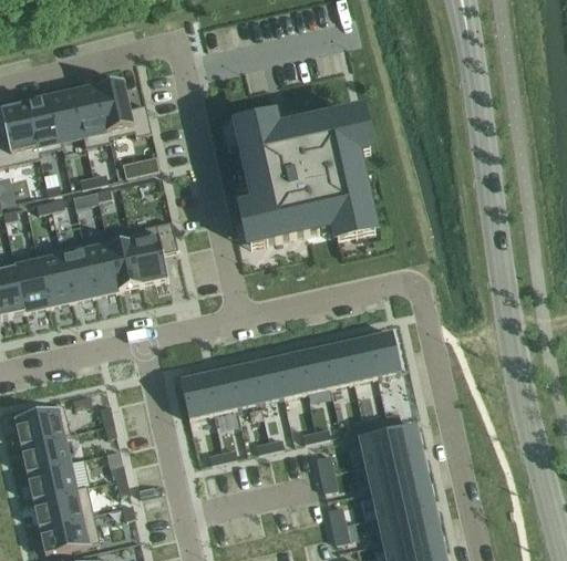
[(124,82),(98,87),(109,136),(135,131),(135,135),(152,132),(145,104),(130,107),(124,82)]
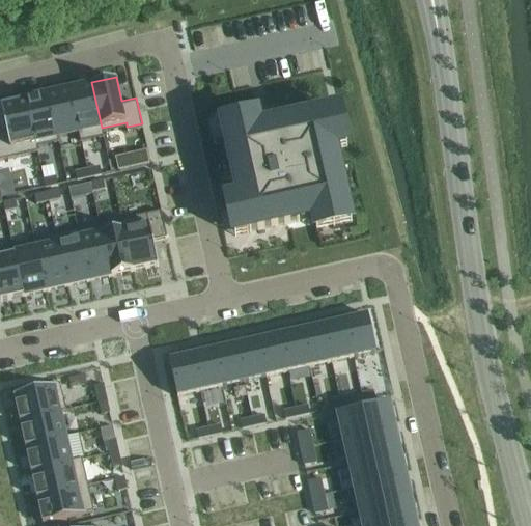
[(91,82),(70,87),(79,128),(81,137),(103,132),(102,128),(91,82)]
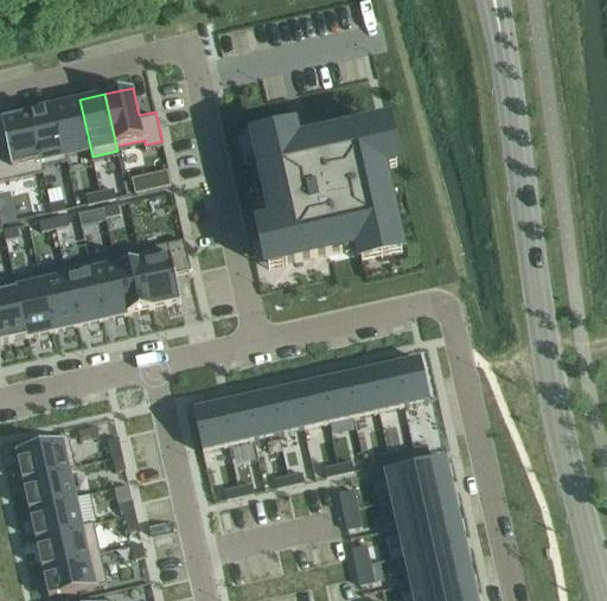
[(80,100),(55,106),(64,152),(90,146),(80,100)]
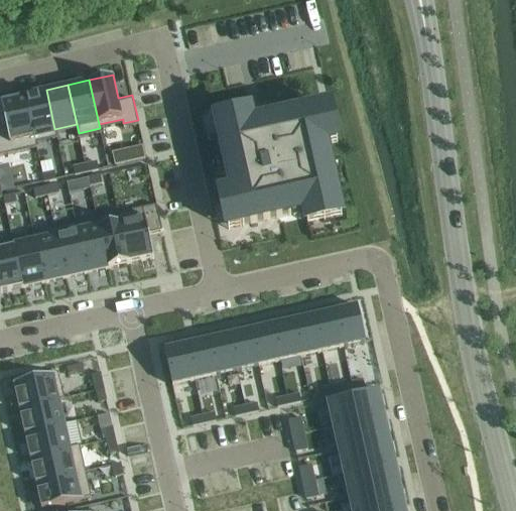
[(46,90),(25,95),(35,139),(55,134),(54,129),(46,90)]
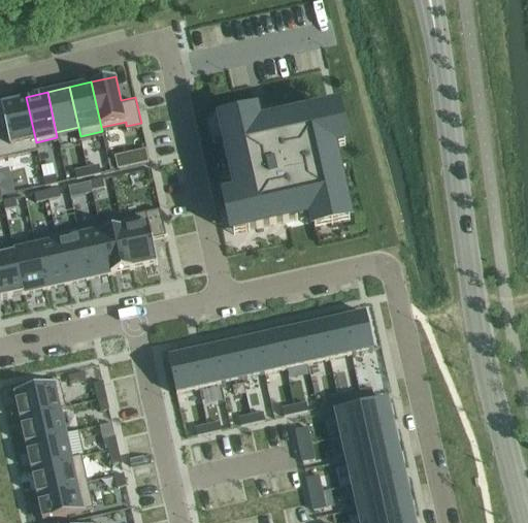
[(5,126),(0,127),(0,154),(37,145),(36,142),(26,97),(0,102),(5,126)]
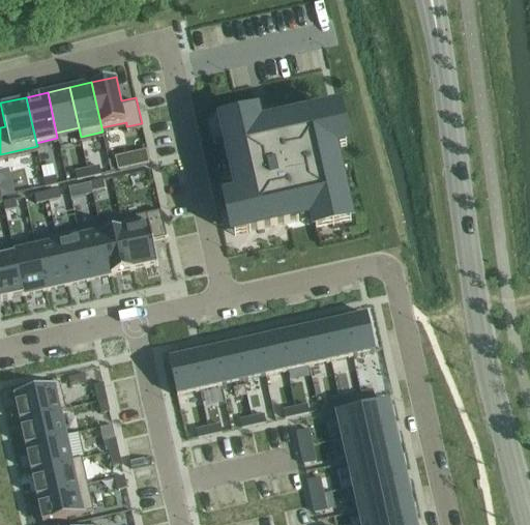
[(260,108),(215,118),(232,192),(221,195),(231,239),(310,222),(312,233),(356,223),(340,149),(351,146),(341,103),(263,120),(260,108)]
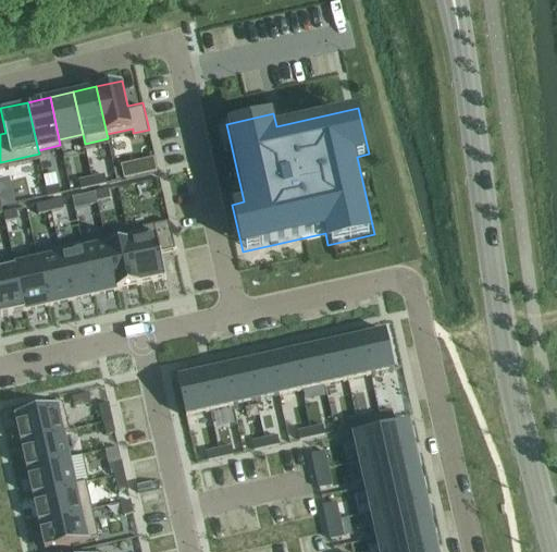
[(132,158),(120,160),(123,175),(135,172),(132,158)]
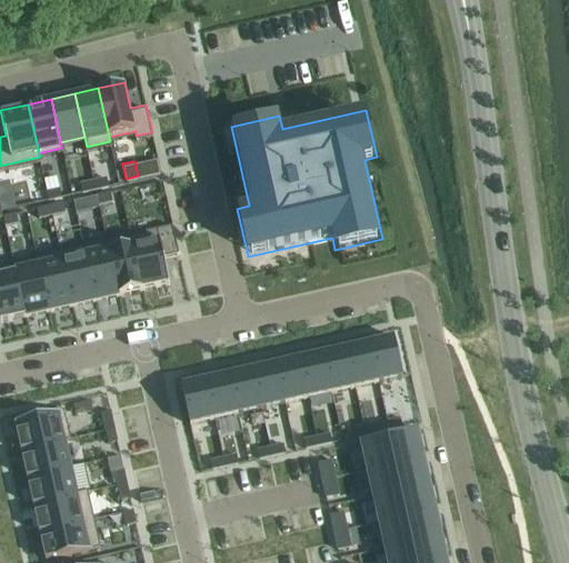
[(106,174),(93,177),(96,186),(108,182),(106,174)]
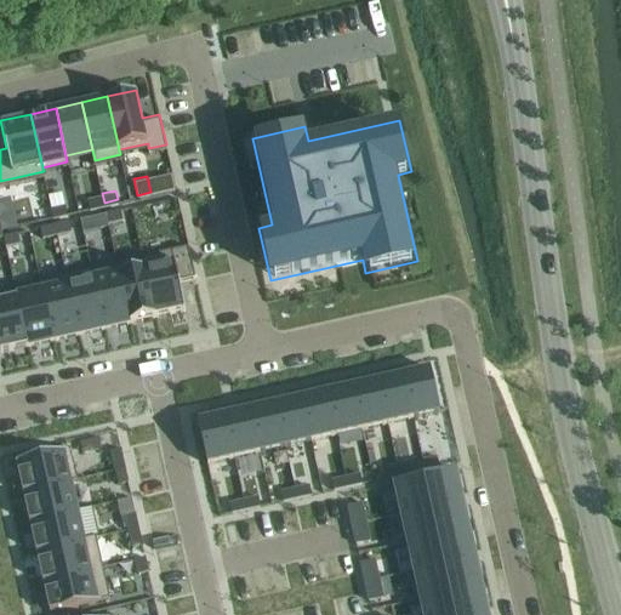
[(102,193),(87,197),(90,205),(104,203),(102,193)]
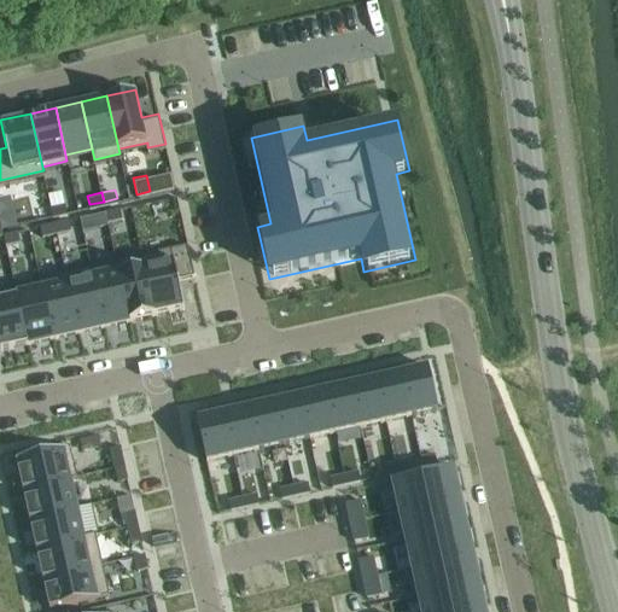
[(64,200),(51,204),(53,213),(66,210),(64,200)]
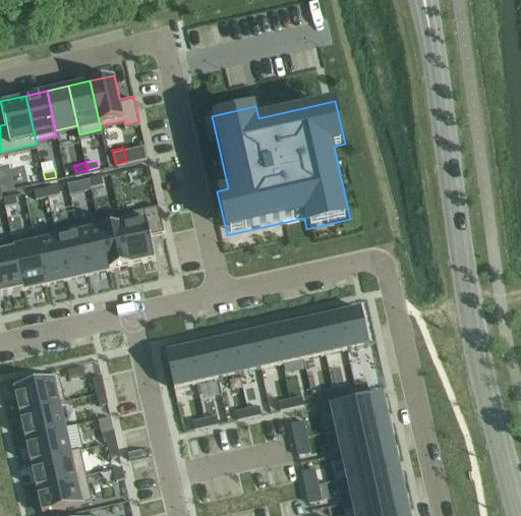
[(100,173),(89,176),(91,183),(102,180),(100,173)]
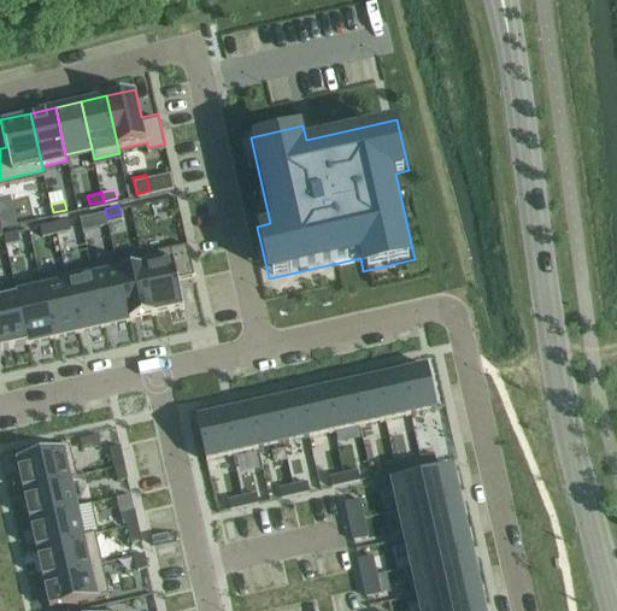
[(105,209),(95,211),(98,223),(107,221),(107,217),(105,209)]
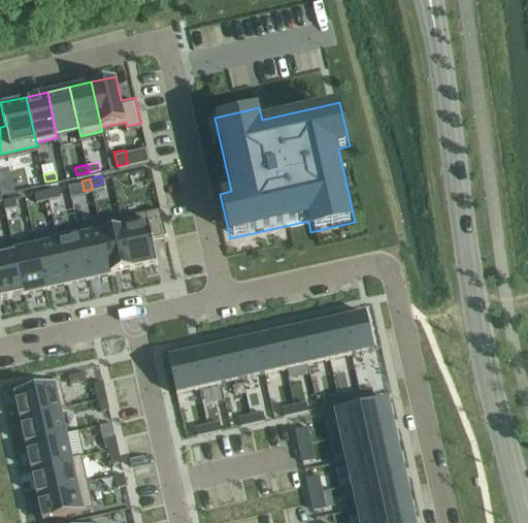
[(11,181),(0,183),(0,187),(1,192),(13,189),(11,181)]
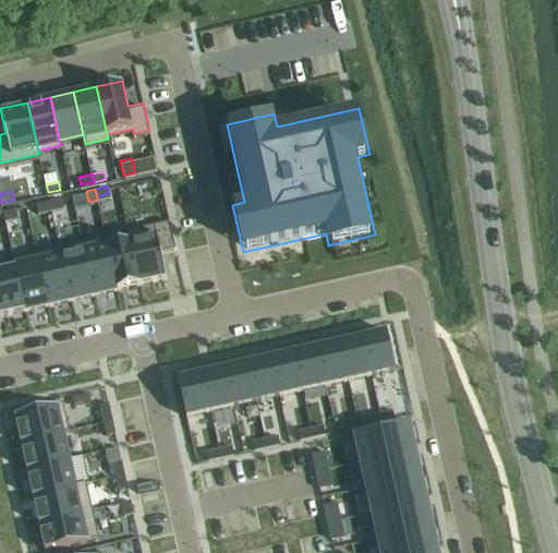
[(86,191),(72,194),(74,205),(83,202),(88,202),(86,191)]
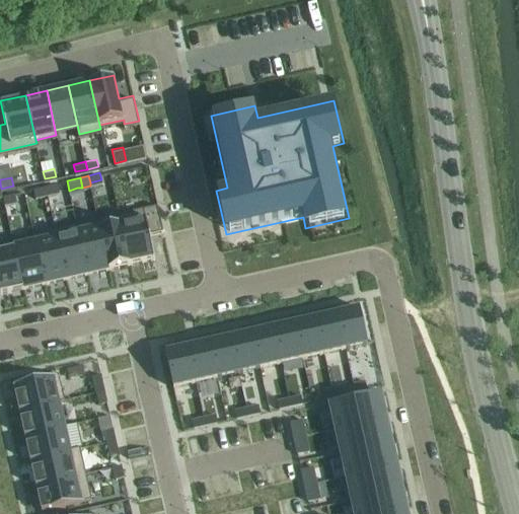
[(58,181),(46,185),(48,192),(60,190),(58,181)]
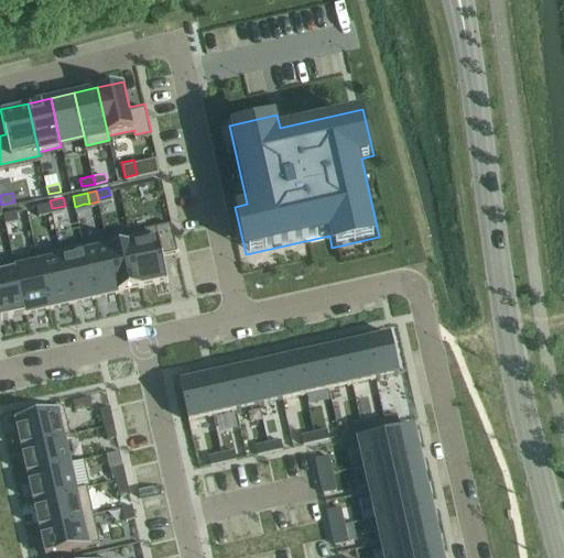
[(50,200),(36,204),(39,211),(52,208),(50,200)]
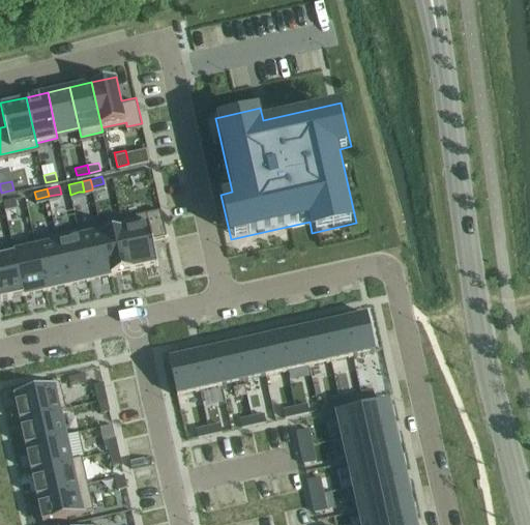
[(16,196),(3,199),(4,206),(17,203),(16,196)]
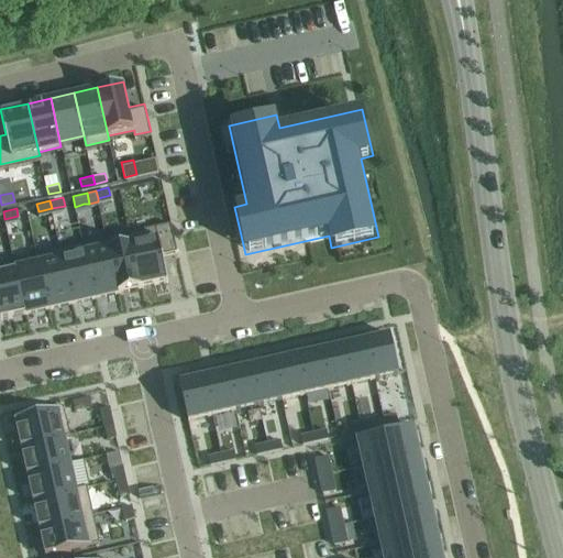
[(169,220),(129,229),(141,284),(167,279),(161,250),(176,247),(169,220)]
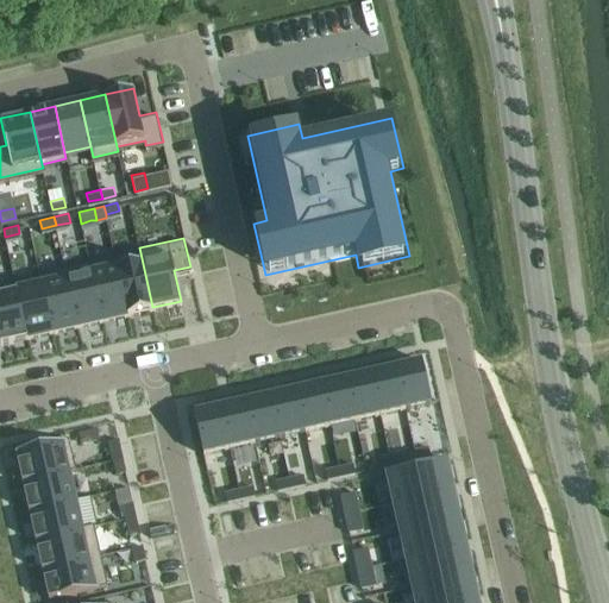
[(139,247),(114,253),(127,313),(152,307),(139,247)]
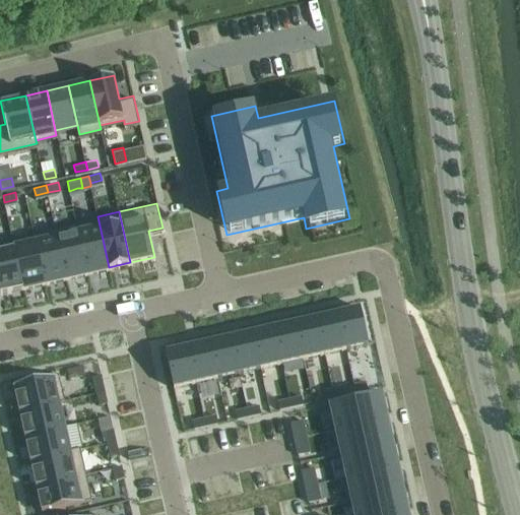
[(98,216),(77,221),(88,271),(109,267),(98,216)]
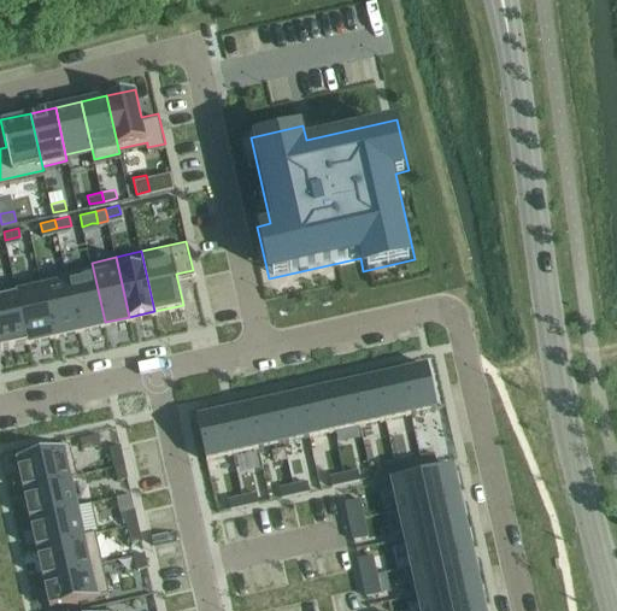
[(92,263),(66,268),(80,328),(105,322),(92,263)]
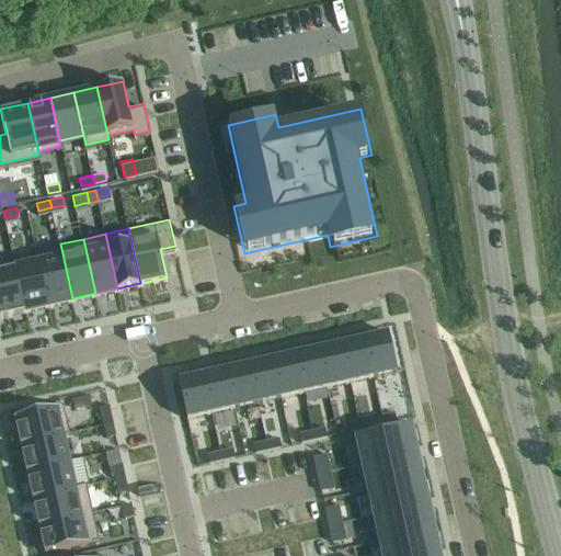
[(60,244),(36,249),(48,304),(72,298),(60,244)]
